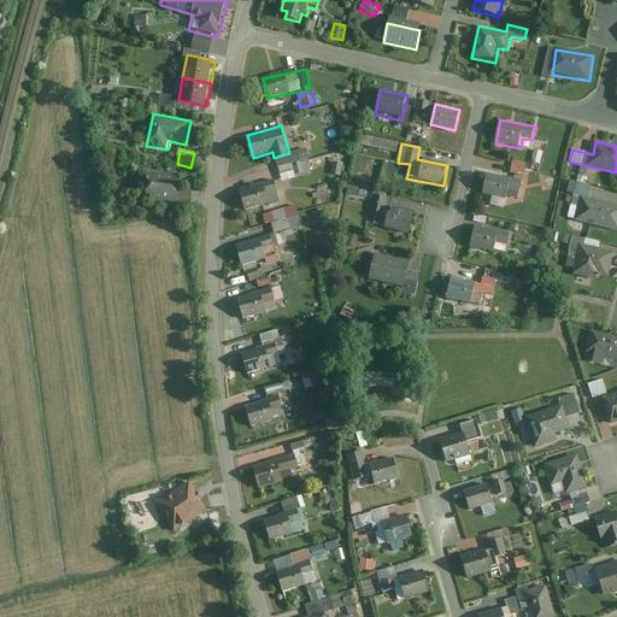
[(309,150),(298,151),(299,162),(310,160),(309,150)]
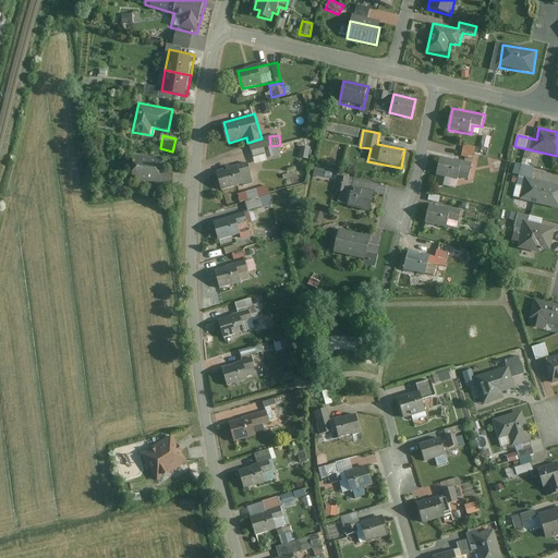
[(312,148),(301,145),(298,157),(310,159),(312,148)]
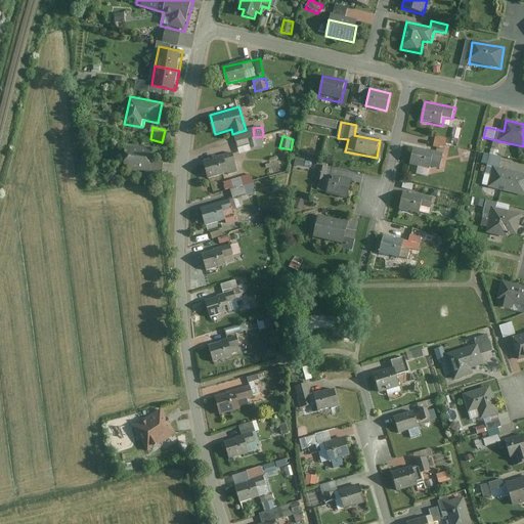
[(449,141),(437,137),(434,146),(446,150),(449,141)]
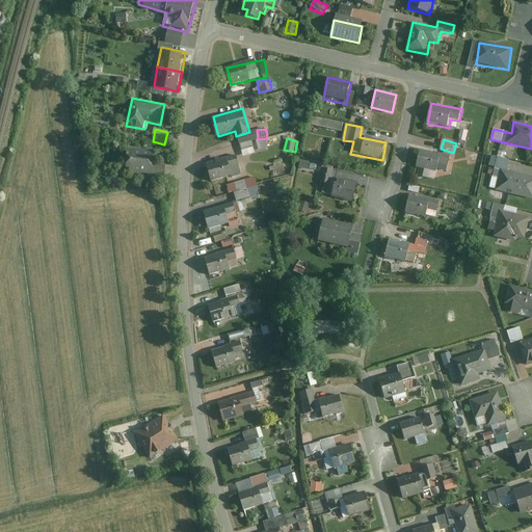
[(253,141),(239,144),(241,156),(255,154),(253,141)]
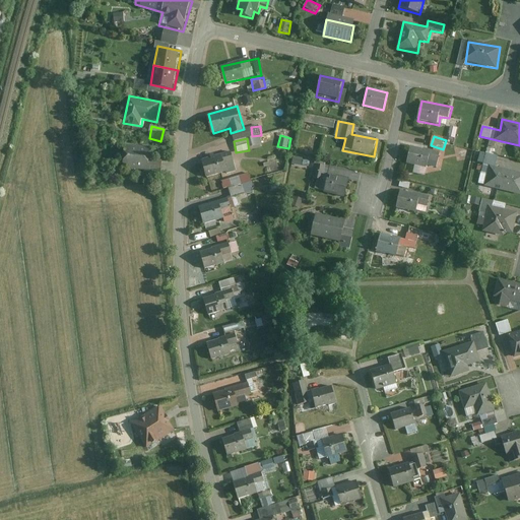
[(151,145),(124,143),(122,166),(149,168),(151,145)]
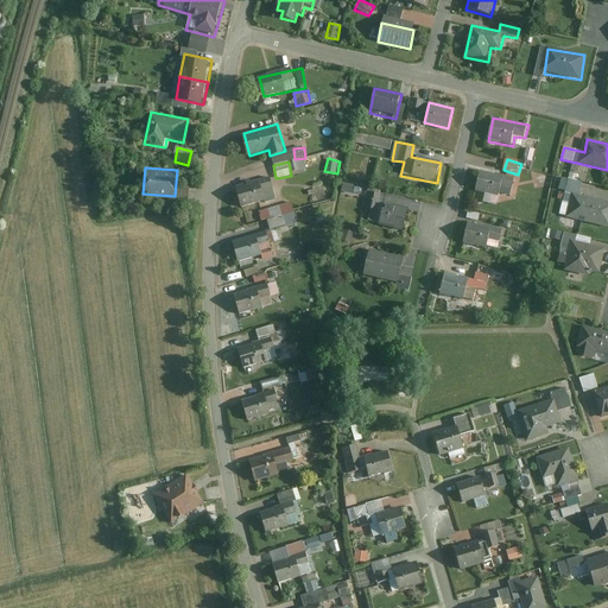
[(515,181),(480,172),(479,177),(475,192),(500,198),(502,187),(513,190),(515,181)]
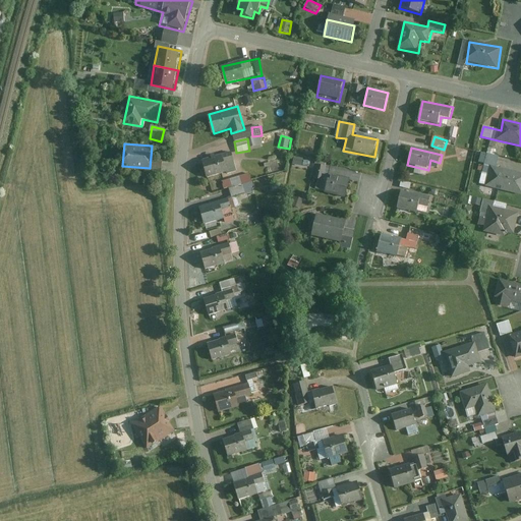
[(231,151),(203,159),(208,178),(237,170),(231,151)]
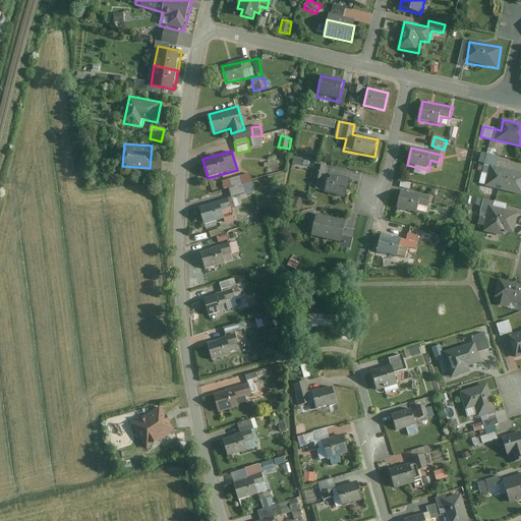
[(499,157),(485,153),(482,165),(491,167),(489,175),(482,173),(479,184),(520,194),(520,173),(497,167),(499,157)]
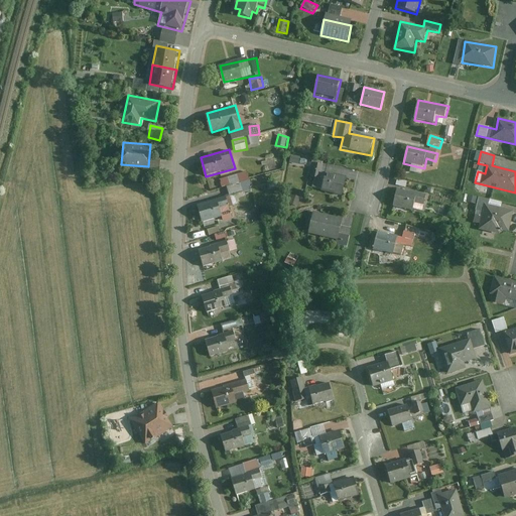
[(326,165),(313,162),(309,175),(314,177),(311,188),(343,198),(347,182),(323,175),(326,165)]
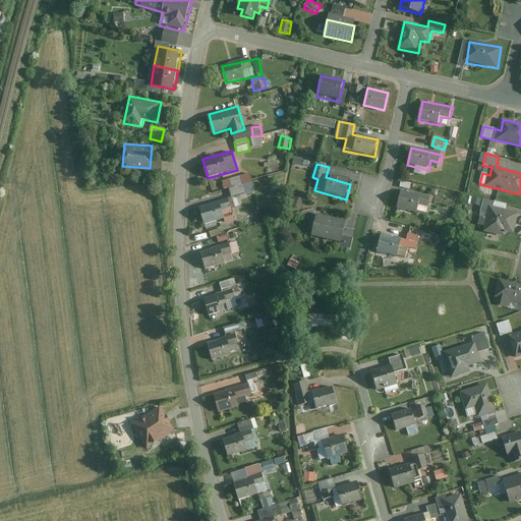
[(250,182),(242,184),(240,179),(225,183),(229,197),(252,190),(250,182)]
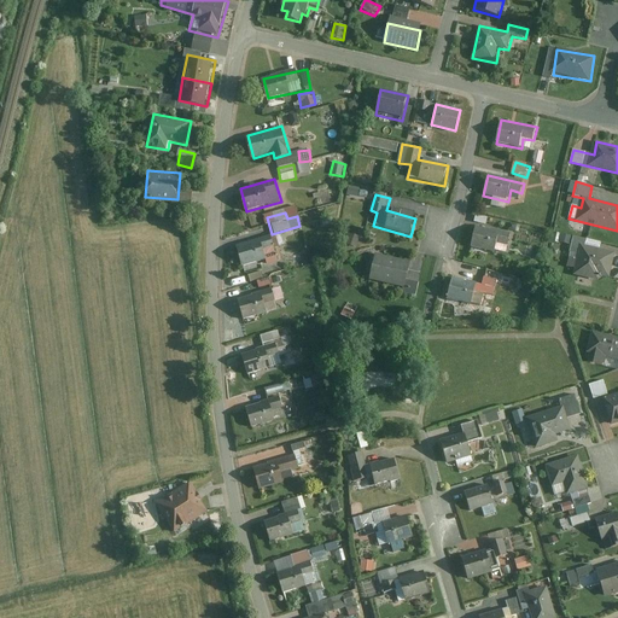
[(467,246),(506,254),(509,233),(471,225),(467,246)]
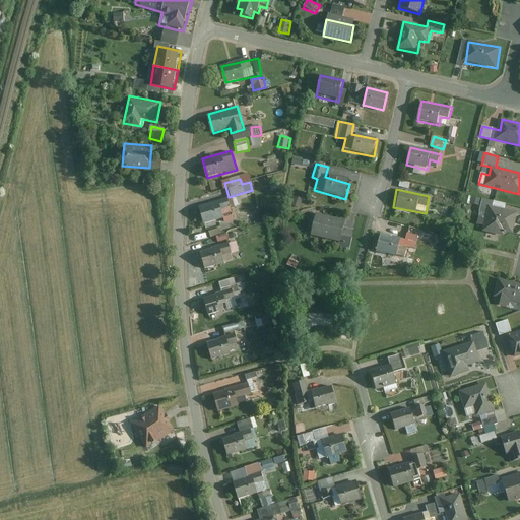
[(300,207),(301,198),(294,197),(293,206),(300,207)]
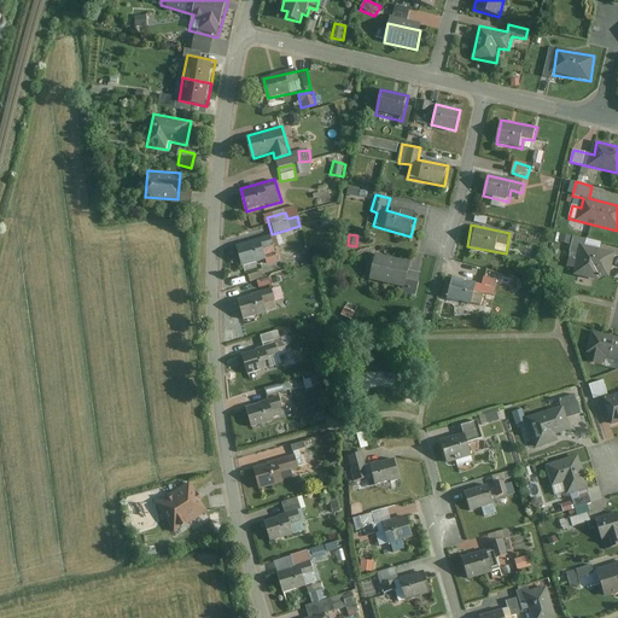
[(275,242),(237,251),(243,272),(280,262),(275,242)]
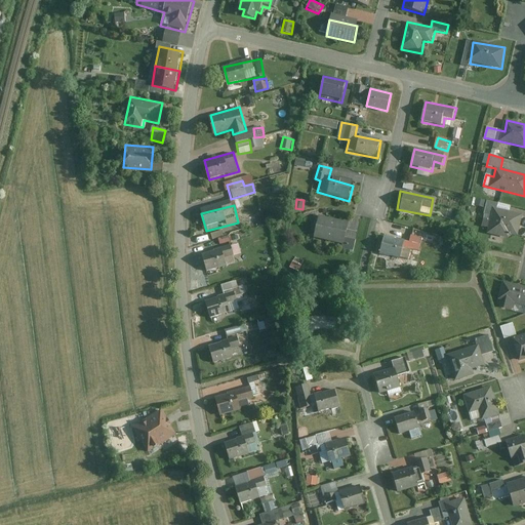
[(524,215),(493,209),(488,233),(510,237),(511,233),(520,235),(524,215)]
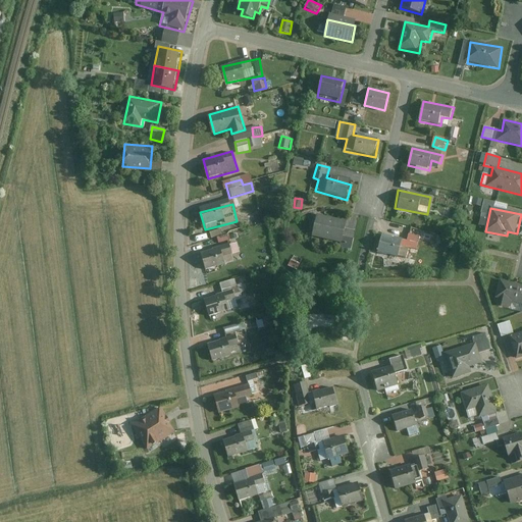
[(347,220),(316,213),(311,236),(341,243),(340,248),(352,252),(355,239),(343,236),(347,220)]
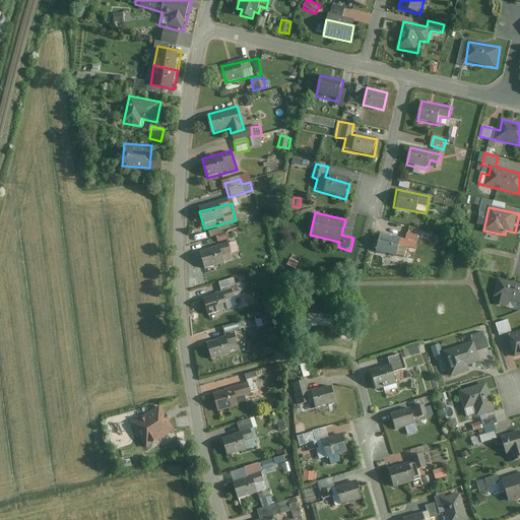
[(402,239),(380,235),(377,253),(399,257),(400,246),(418,249),(421,235),(403,232),(402,239)]
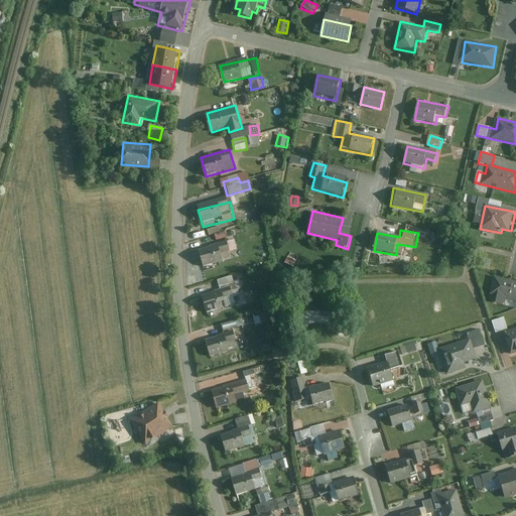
[(229,245),(199,252),(202,267),(232,260),(230,254),(238,252),(235,239),(228,241),(229,245)]
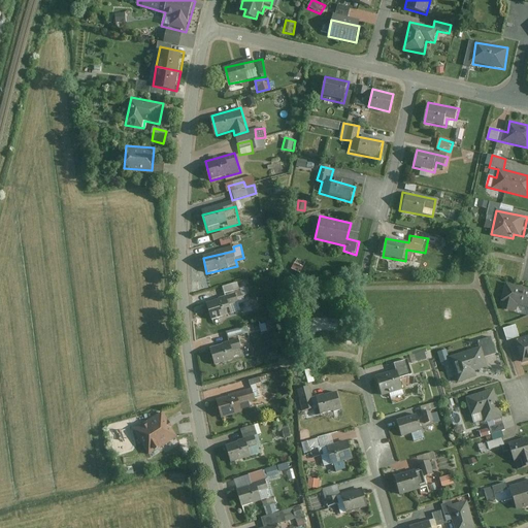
[(301,273),(304,267),(295,263),(292,269),(301,273)]
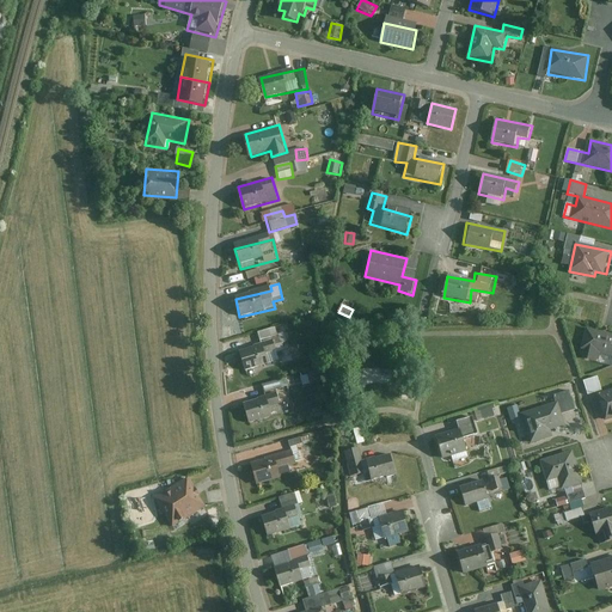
[(611,331),(587,326),(580,359),(598,363),(600,354),(611,356),(611,331)]
